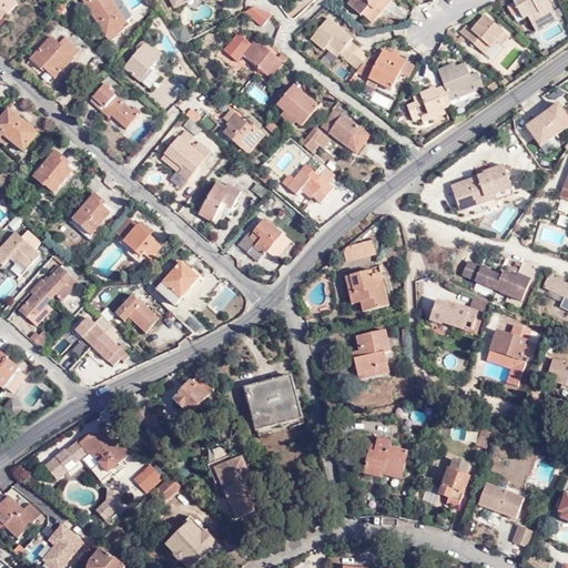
[(0,0),(0,19),(8,11),(10,14),(19,3),(14,0),(0,0)]
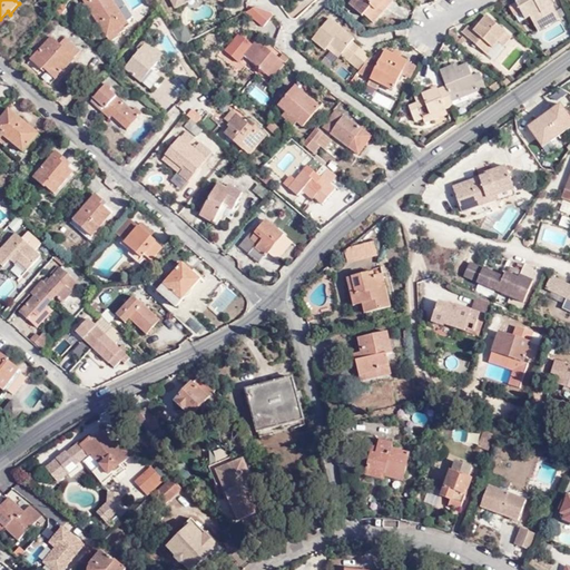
[(49,0),(40,0),(39,3),(47,11),(53,3),(49,0)]
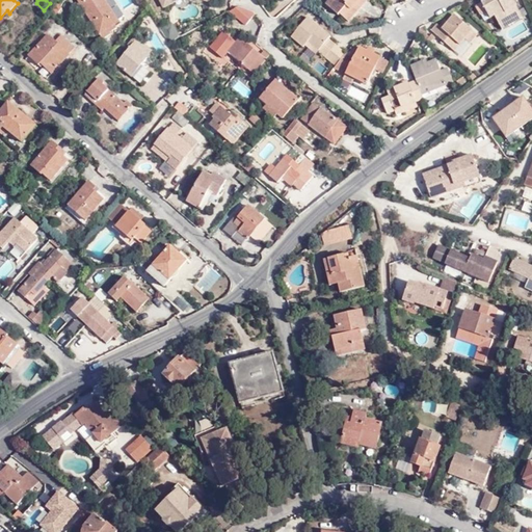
[(107,0),(80,0),(102,36),(122,24),(107,0)]
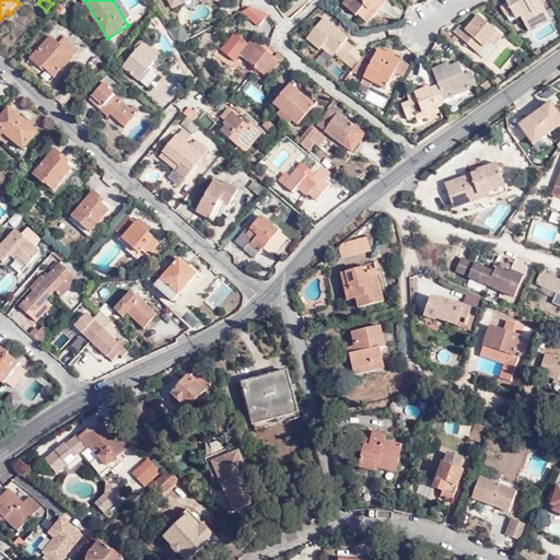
[(223,0),(178,0),(171,4),(175,11),(197,0),(208,0),(224,6),(226,1),(223,0)]
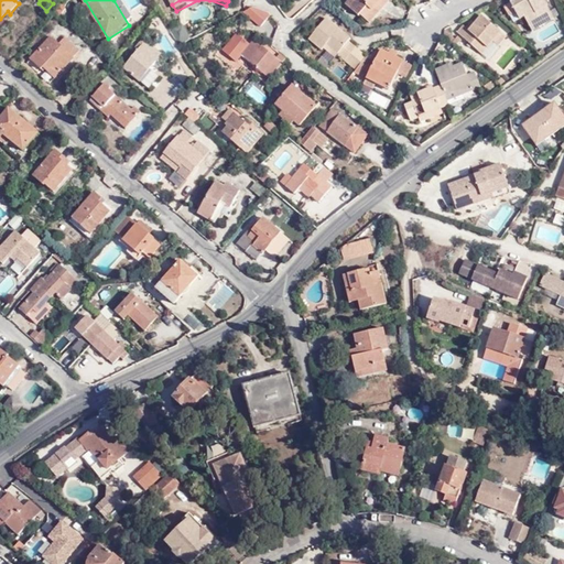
[(356,0),(350,0),(345,7),(348,10),(356,0)]
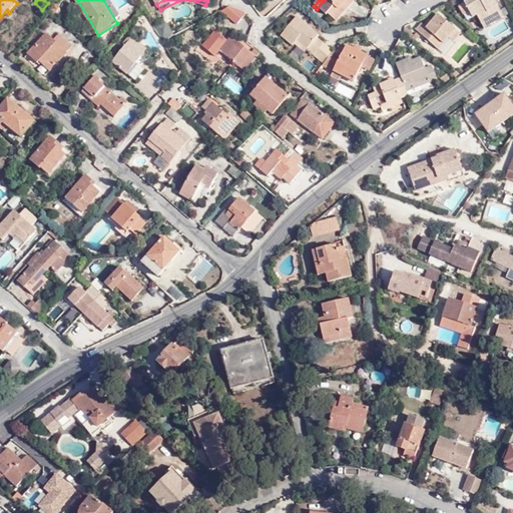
[(353,0),(352,0),(324,0),(317,9),(326,16),(327,15),(335,21),(340,16),(338,14),(345,6),(347,8),(353,0)]
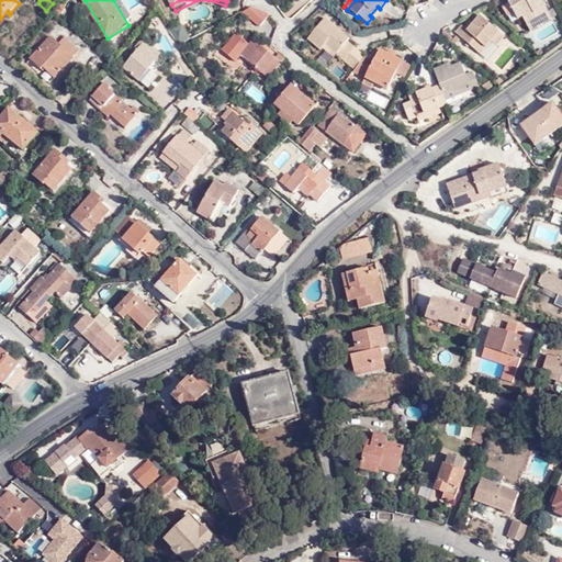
[(531,31),(552,19),(542,0),(520,0),(517,0),(509,4),(515,13),(518,20),(524,18),(531,31)]
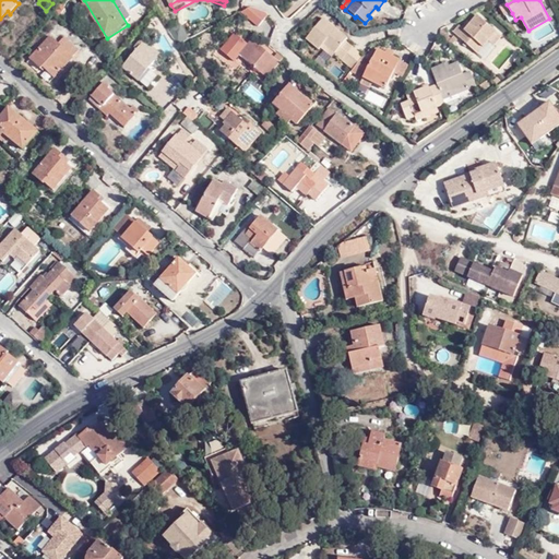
[(253,3),(242,13),(256,26),(266,16),(253,3)]
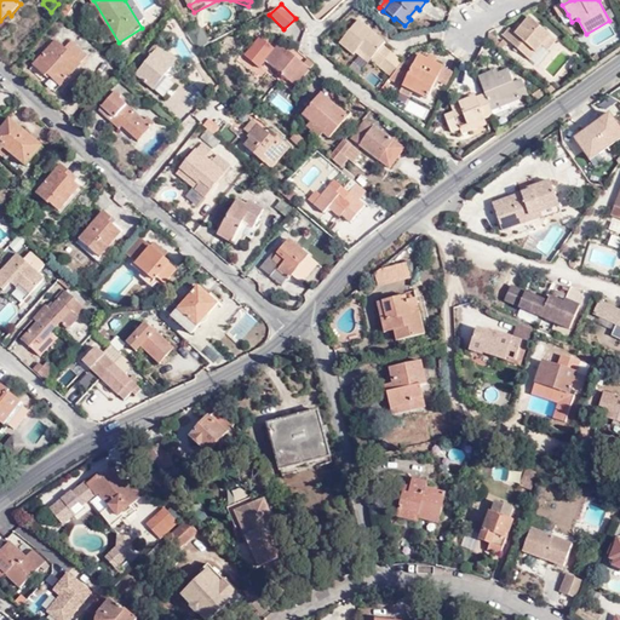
[(562,5),(556,7),(561,18),(568,15),(562,5)]
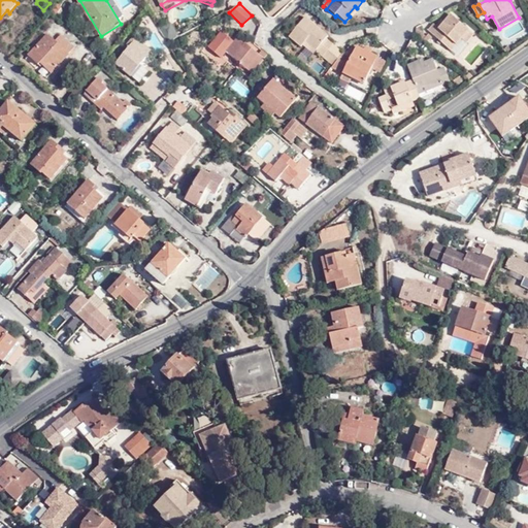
[(348,14),(350,17),(357,8),(355,6),(348,14)]
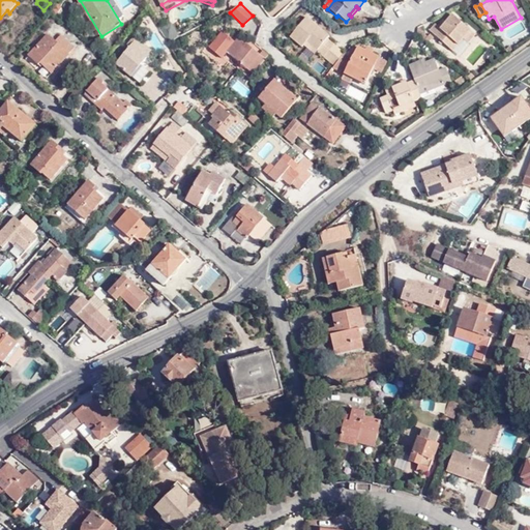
[(59,7),(54,13),(58,19),(64,11),(59,7)]
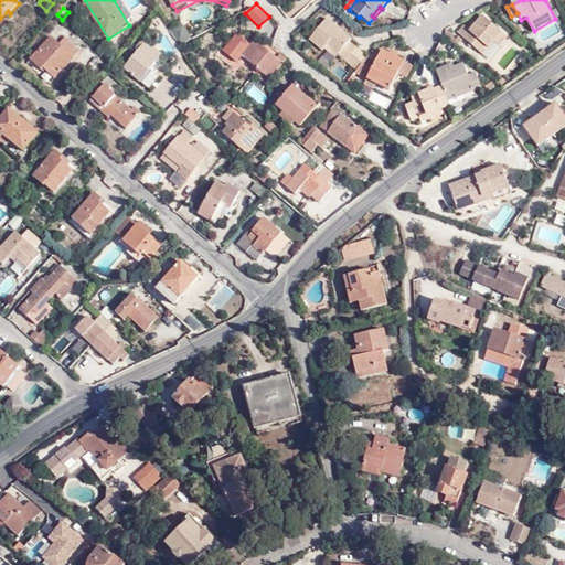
[(483,55),(494,42),(503,33),(484,17),(478,24),(471,31),(469,29),(466,25),(459,33),(483,55)]
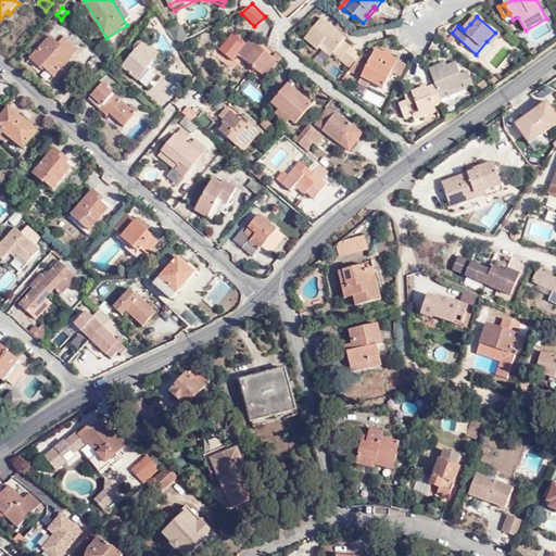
[(320,47),(323,45),(333,53),(341,61),(351,49),(343,42),(346,39),(321,19),(305,39),(317,50),(320,47)]
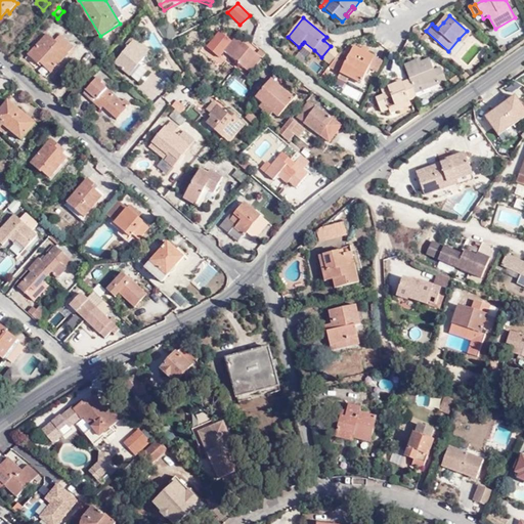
[(518,23),(515,17),(495,29),(497,34),(518,23)]
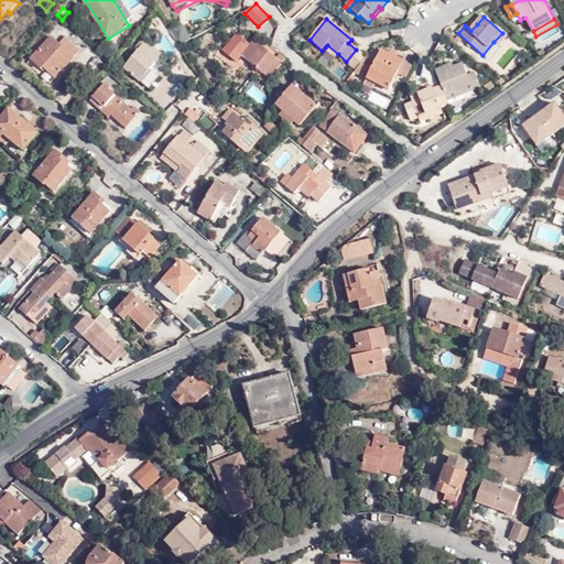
[(445,30),(444,35),(457,46),(462,42),(458,39),(457,40),(445,30)]
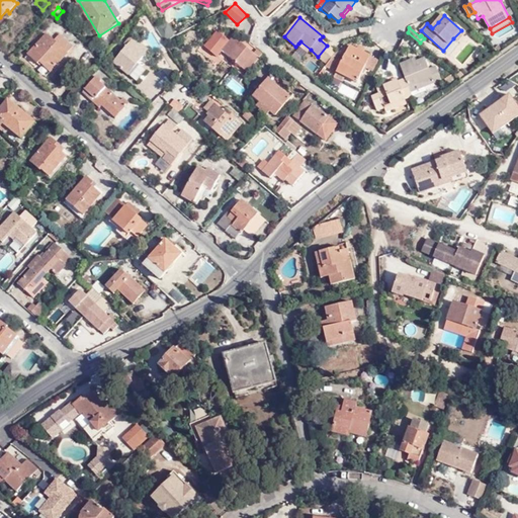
[(465,34),(461,30),(453,38),(458,42),(465,34)]
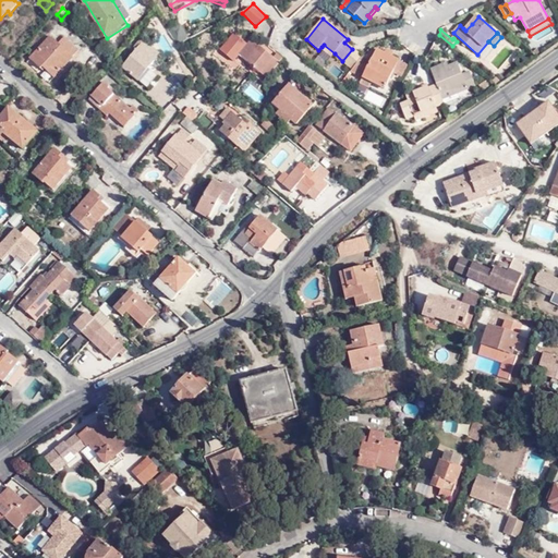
[(64,37),(59,43),(51,35),(31,59),(41,68),(44,65),(56,76),(79,49),(64,37)]
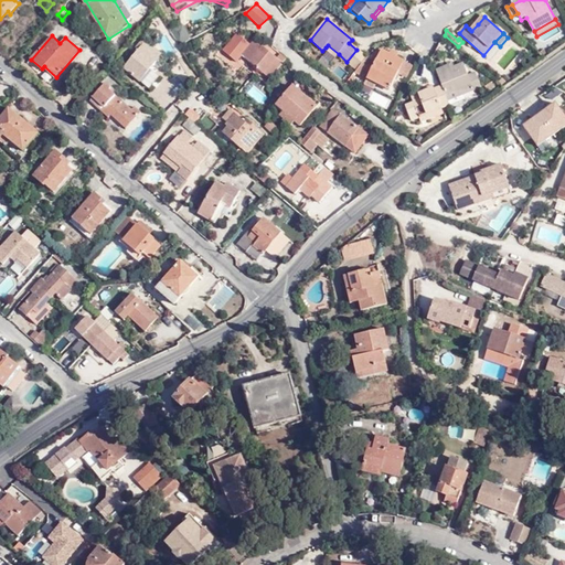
[(125,67),(141,81),(150,70),(163,54),(148,41),(125,67)]
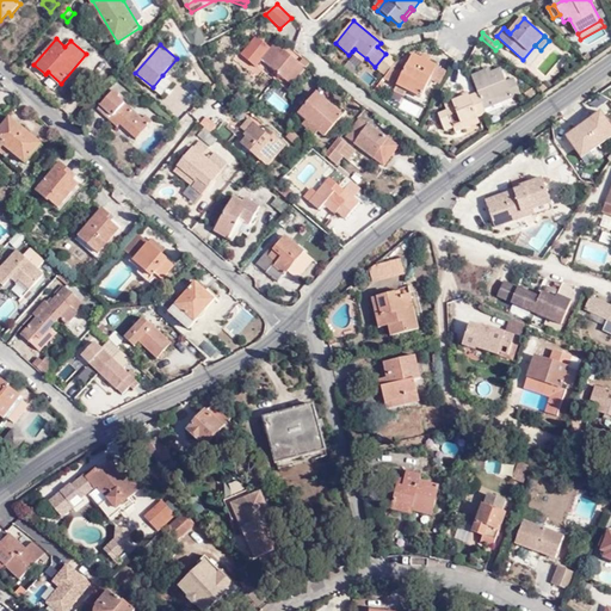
[(287,79),(288,79),(301,63),(288,53),(285,54),(275,44),(263,59),(287,79)]
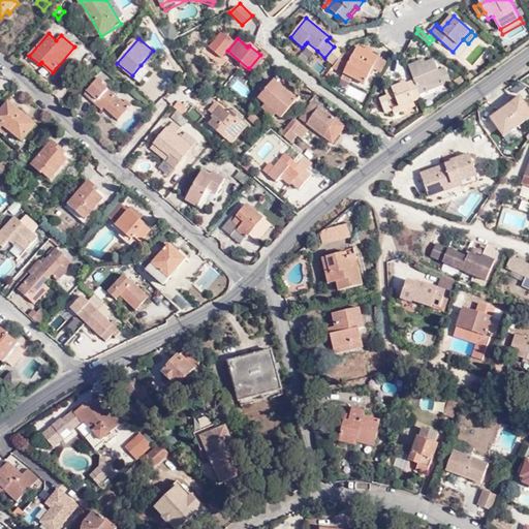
[(315,53),(317,51),(307,42),(305,44),(315,53)]
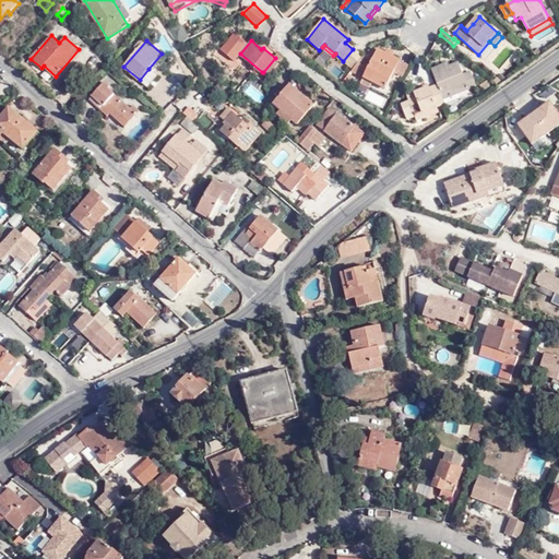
[(343,61),(353,70),(364,58),(353,49),(343,61)]
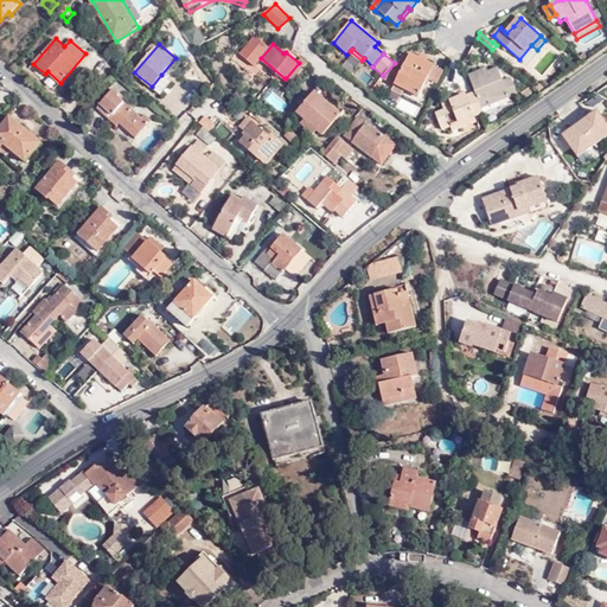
[(402,68),(395,63),(383,76),(381,80),(395,85),(397,82),(407,87),(404,91),(419,98),(429,78),(435,68),(426,63),(421,59),(410,55),(402,68)]
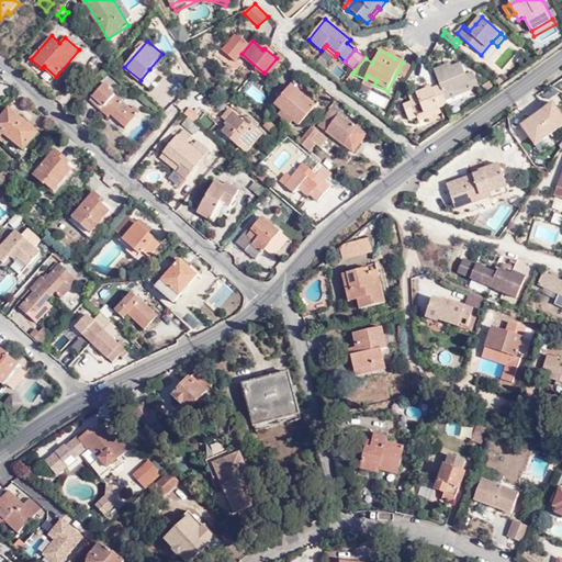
[(265,72),(269,77),(285,58),(282,56),(278,60),(277,58),(265,72)]
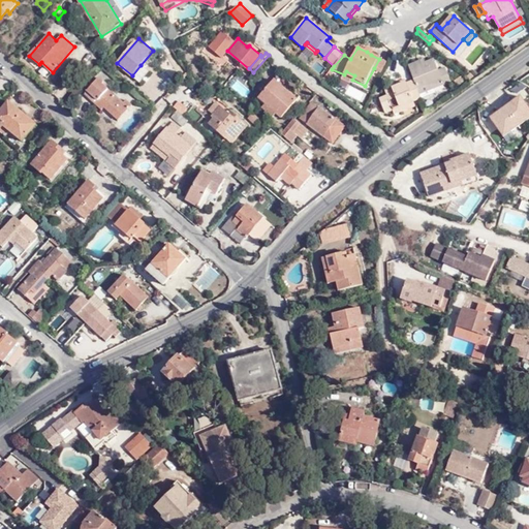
[(175,57),(165,65),(173,73),(182,66),(175,57)]
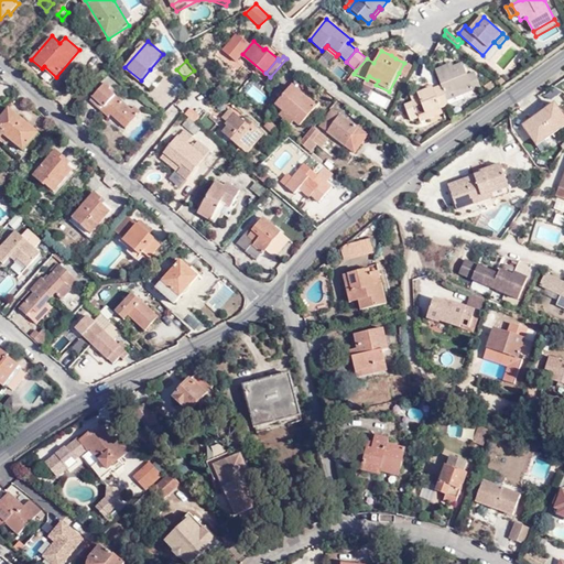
[(399,73),(409,77),(414,66),(405,61),(404,63),(399,73)]
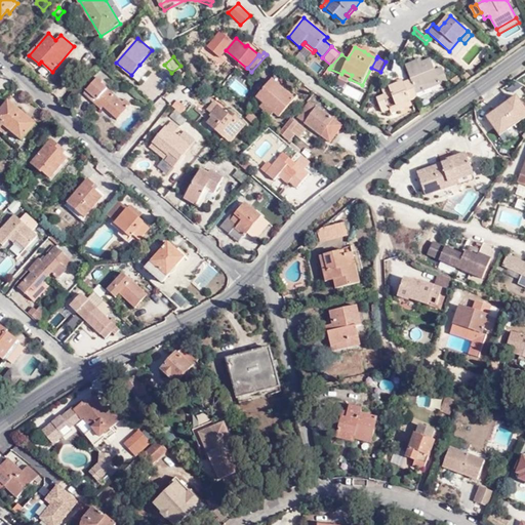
[(423,63),(422,61),(406,68),(407,70),(423,63)]
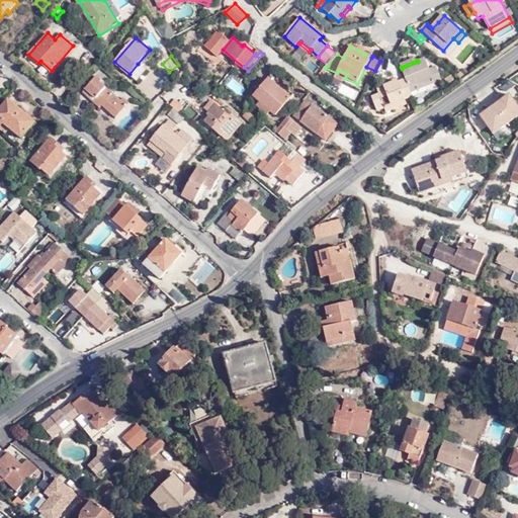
[(418,62),(402,69),(406,81),(410,89),(433,80),(434,83),(442,80),(436,67),(429,70),(425,60),(418,62)]
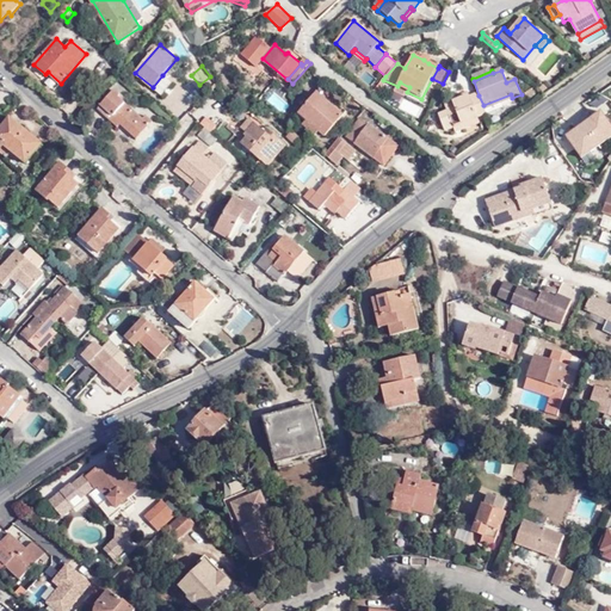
[(167,79),(162,75),(153,87),(158,91),(167,79)]
